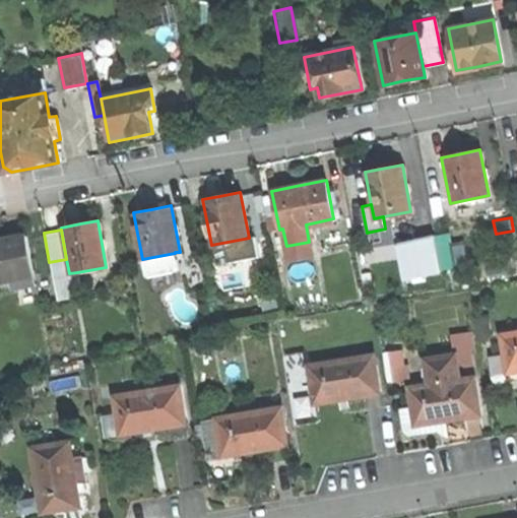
[(0,280),(10,278),(12,288),(29,284),(30,293),(38,290),(26,235),(0,241),(0,280)]
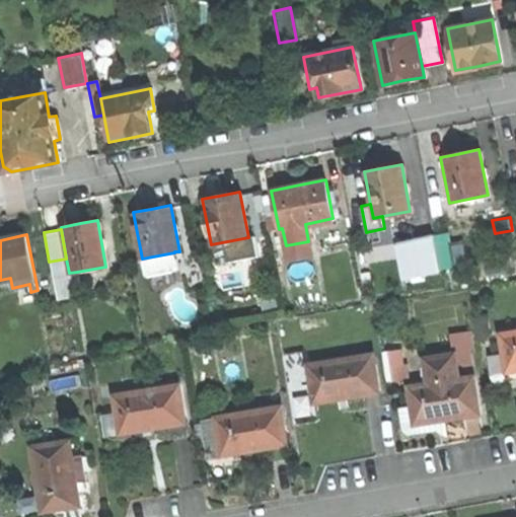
[(395,241),(402,276),(440,270),(439,267),(434,236),(433,234),(395,241)]
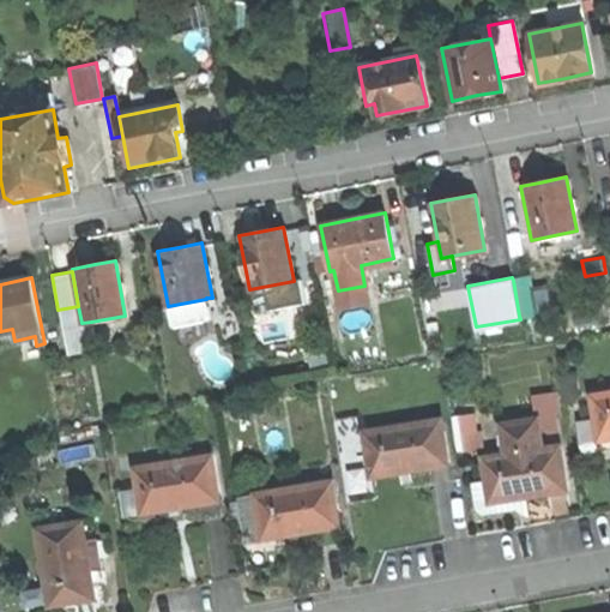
[(526,277),(513,280),(519,316),(532,313),(526,277)]
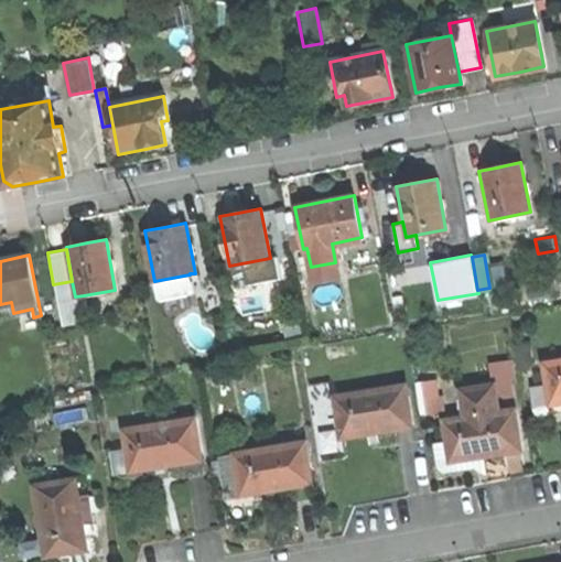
[(193,290),(190,274),(154,281),(157,296),(193,290)]
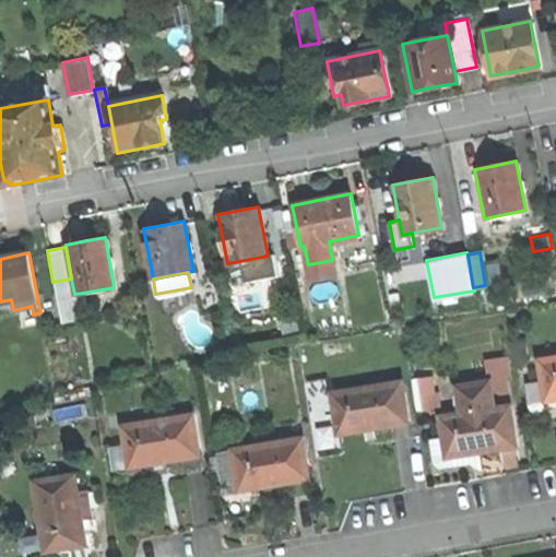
[(86,316),(83,293),(74,294),(71,279),(52,282),(59,320),(86,316)]
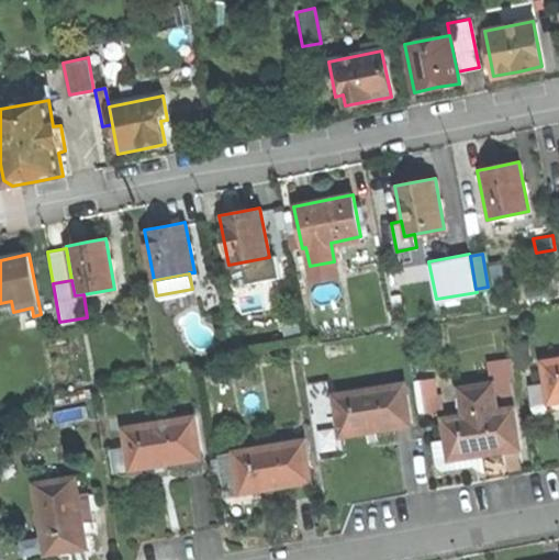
[(511,343),(516,368),(524,367),(529,359),(526,340),(511,343)]
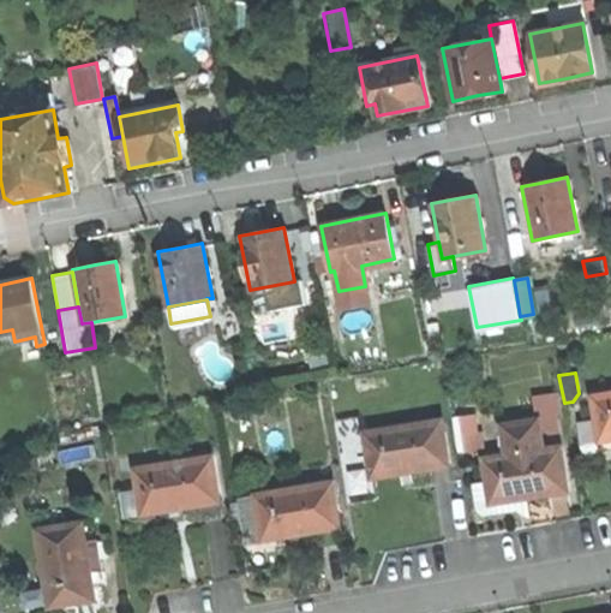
[(532,394),(535,418),(539,418),(541,433),(558,430),(556,411),(559,410),(557,391),(532,394)]
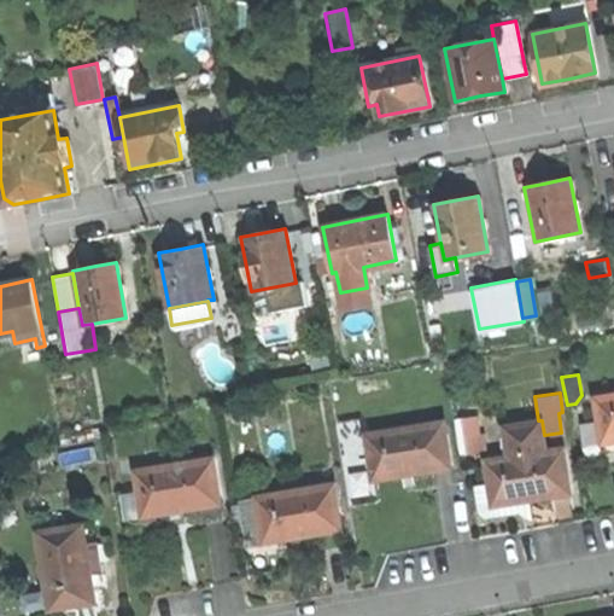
[(597,419),(601,442),(613,440),(613,393),(594,397),(597,419)]
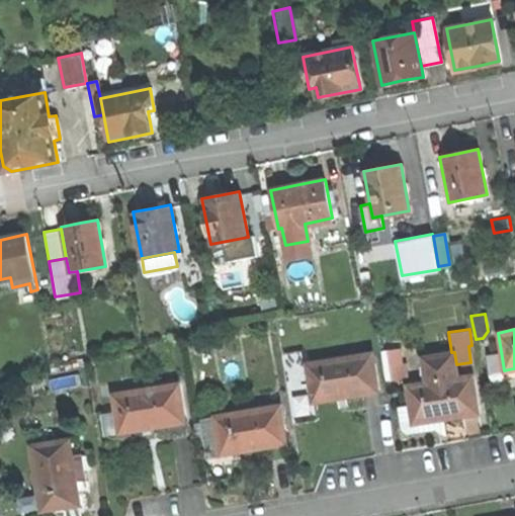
[(387,384),(408,381),(405,362),(401,363),(399,348),(381,350),(387,384)]
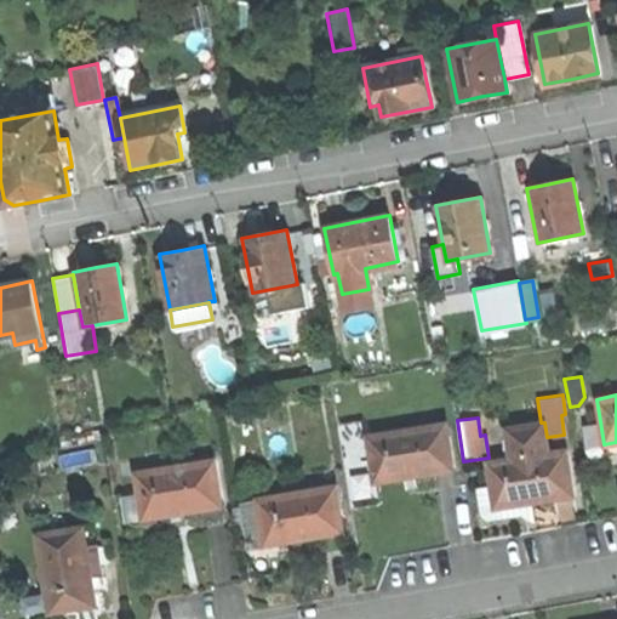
[(616,453),(616,442),(604,444),(600,421),(581,424),(587,458),(616,453)]
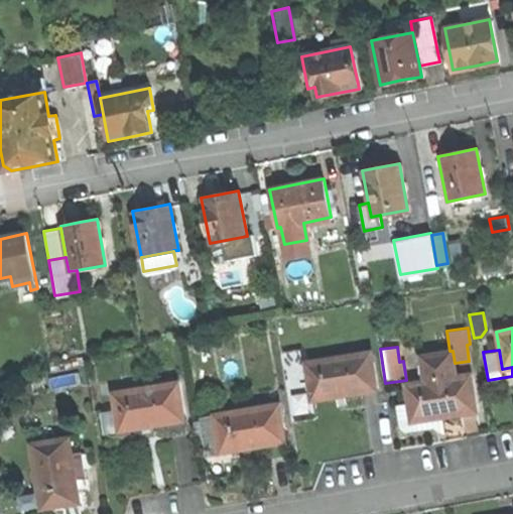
[(405,383),(411,420),(444,415),(475,410),(470,374),(457,376),(455,363),(453,351),(450,351),(422,355),(426,380),(405,383)]
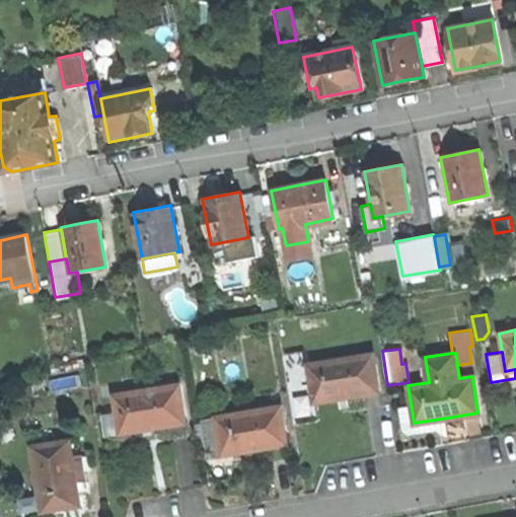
[(306,364),(312,402),(342,397),(377,391),(371,354),(306,364)]
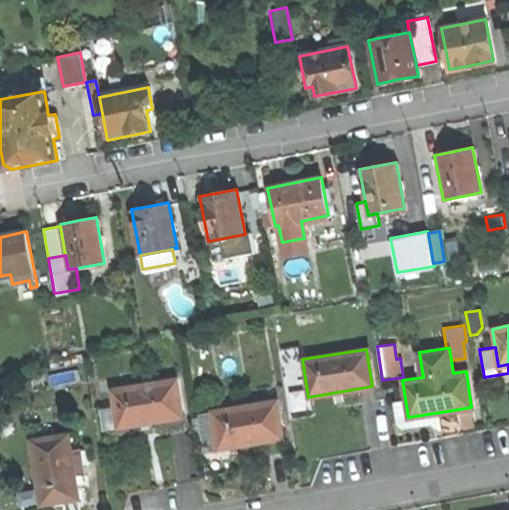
[(111,389),(117,427),(144,422),(164,419),(180,417),(181,417),(175,379),(111,389)]
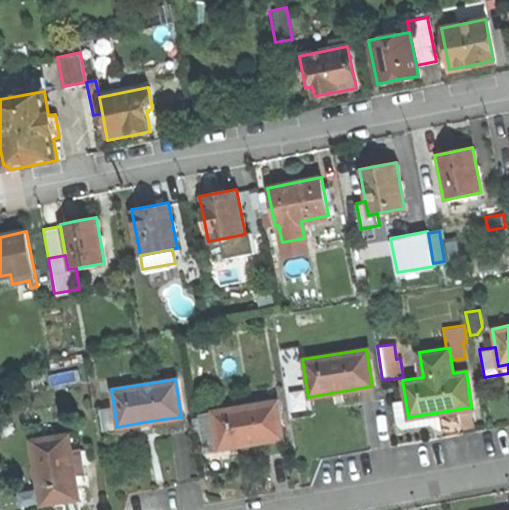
[(211,412),(217,449),(246,444),(263,442),(280,439),(281,439),(275,402),(211,412)]
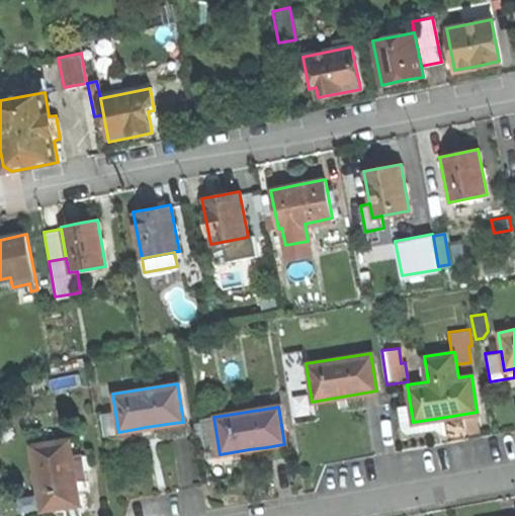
[(184,434),(182,422),(166,424),(168,437),(184,434)]
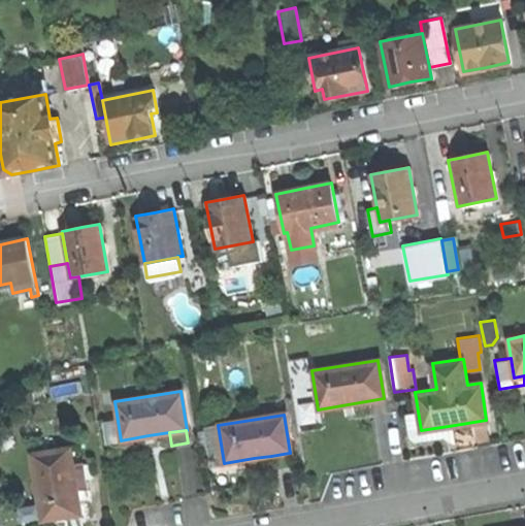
[(69,448),(31,454),(41,520),(62,517),(79,514),(76,490),(86,488),(84,479),(83,479),(79,462),(71,463),(69,448)]
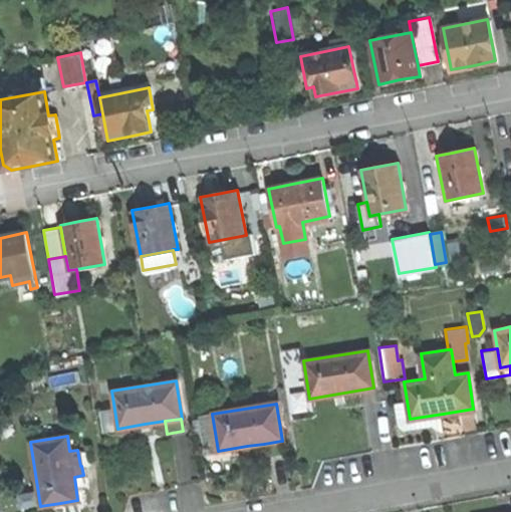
[(283,454),(281,441),(264,444),(266,456),(283,454)]
